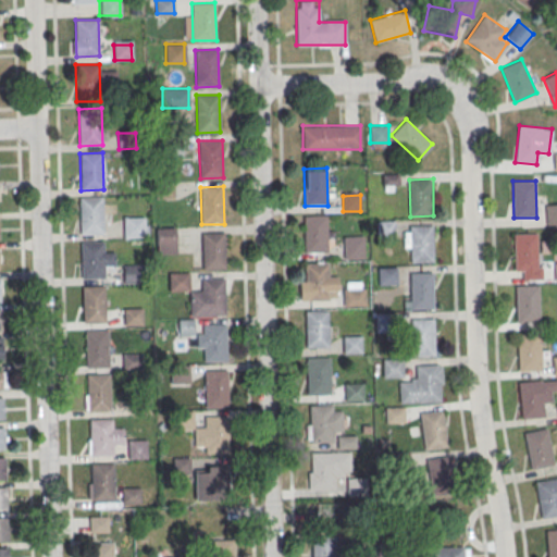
[(102,197),(78,197),(79,234),(103,234),(102,197)]
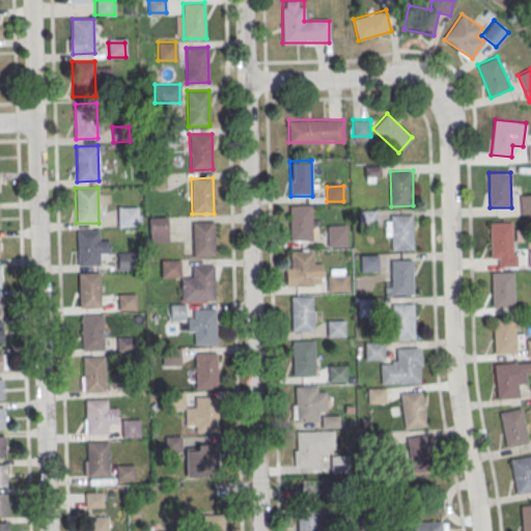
[(520,196),(530,194),(530,214),(521,215),(520,196)]
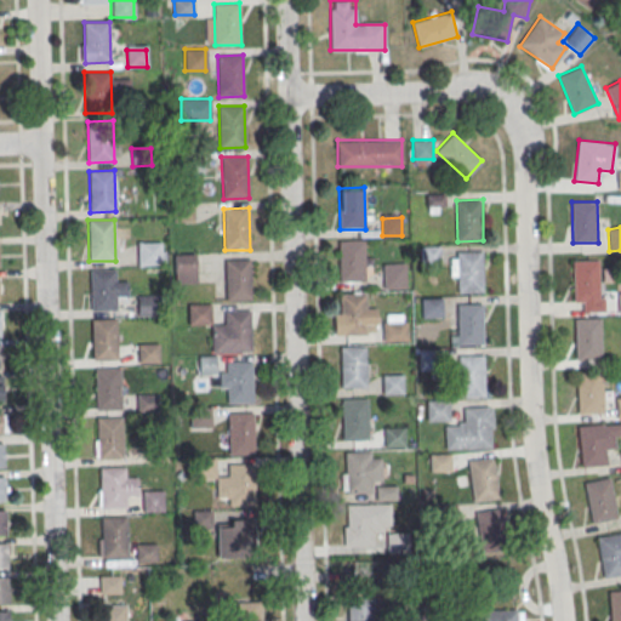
[(364,239),(339,240),(340,281),(365,280),(364,239)]
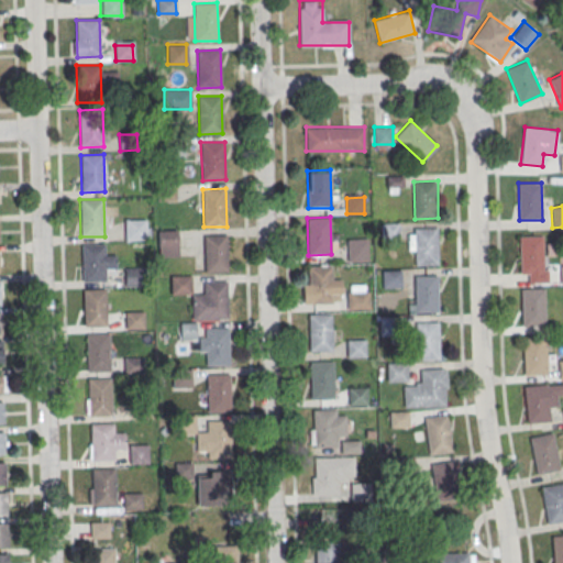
[(150,240),(150,219),(124,219),(124,240),(150,240)]
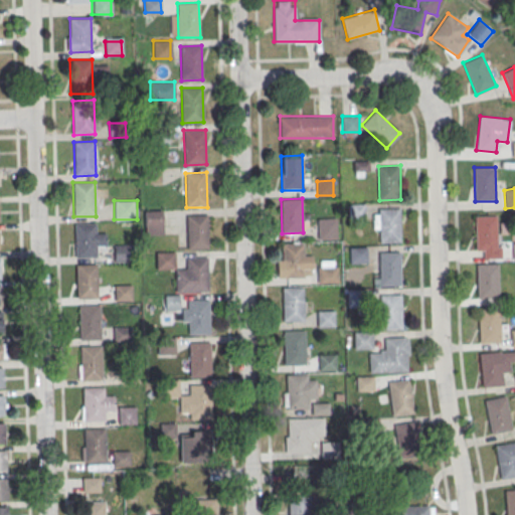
[(349,205),(365,204),(366,219),(349,219),(349,205)]
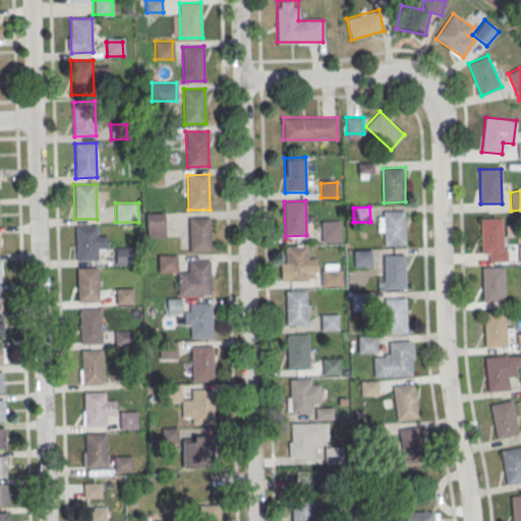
[(405,211),(383,212),(384,246),(405,245),(405,211)]
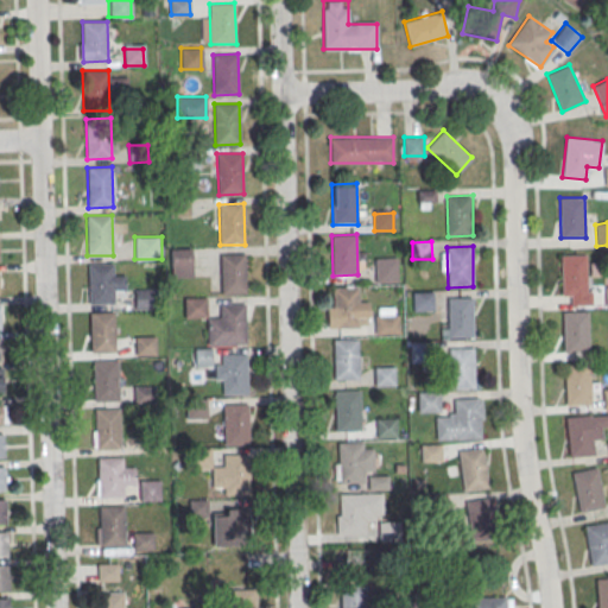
[(191,277),(191,248),(170,248),(170,277),(191,277)]
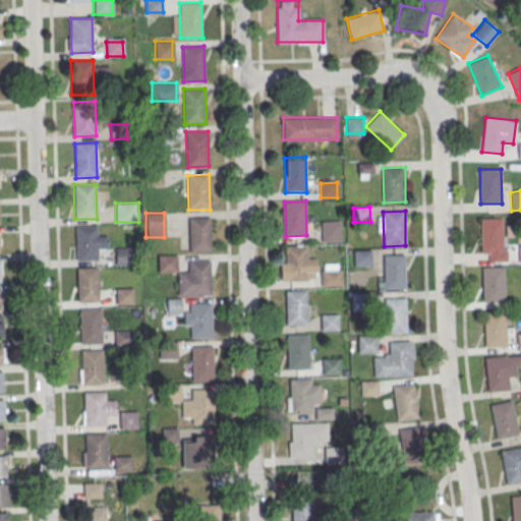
[(211,217),(188,218),(189,252),(212,251),(211,217)]
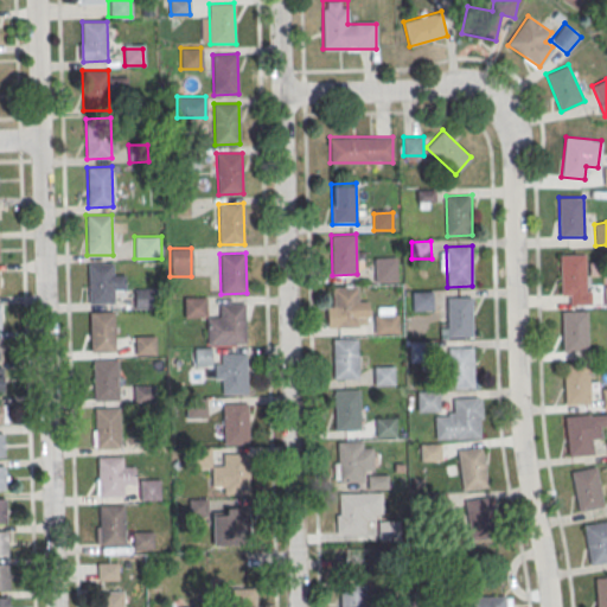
[(585,254),(560,254),(561,294),(586,294),(585,254)]
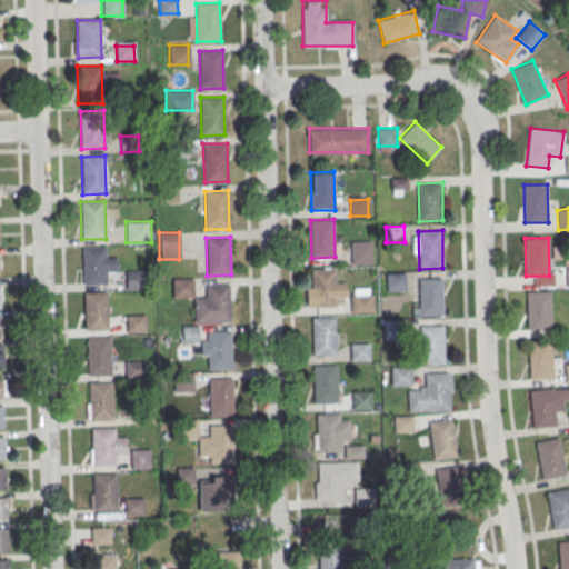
[(351,242),(371,241),(372,263),(351,265),(351,242)]
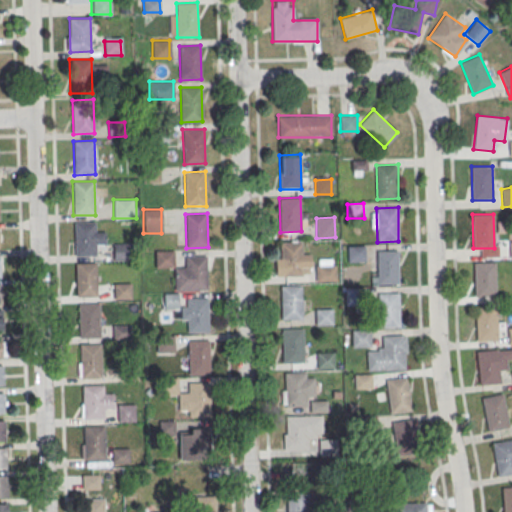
[(96,222),(74,222),(75,256),(96,256),(96,222)]
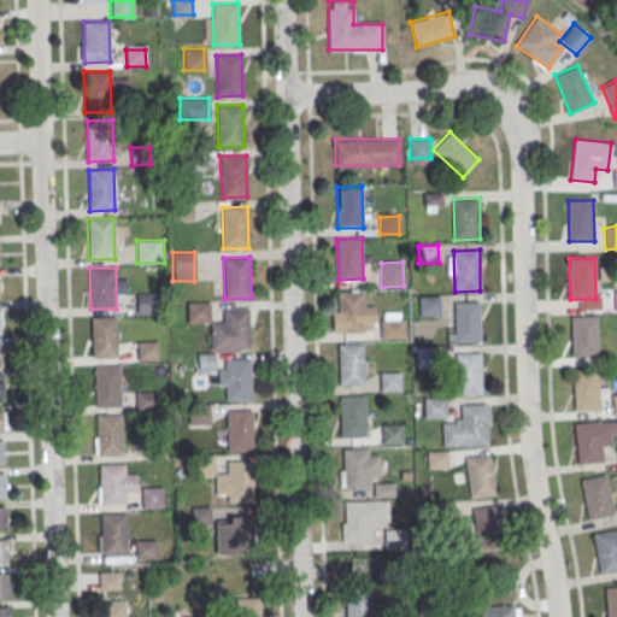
[(363,291),(338,292),(339,333),(365,331),(363,291)]
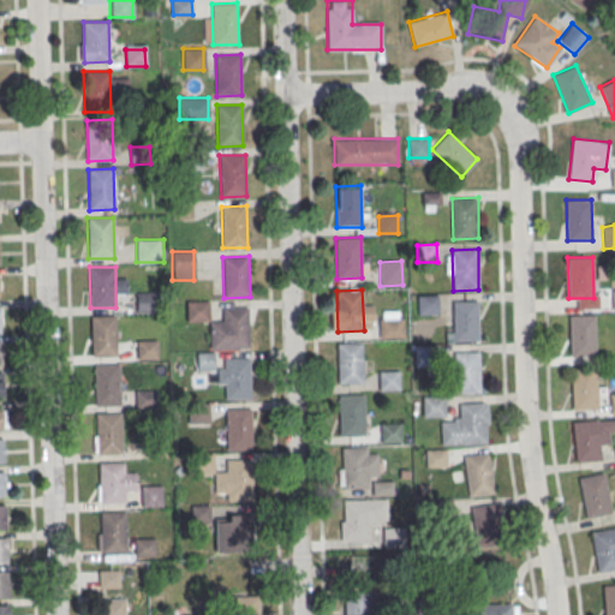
[(136,293),(157,293),(159,310),(137,311),(136,293)]
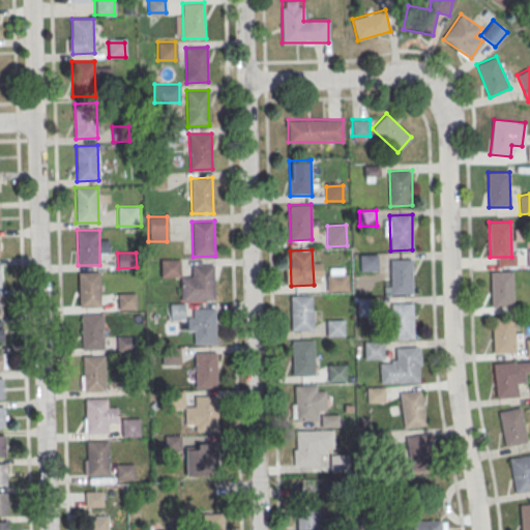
[(360,255),(377,254),(378,269),(361,269),(360,255)]
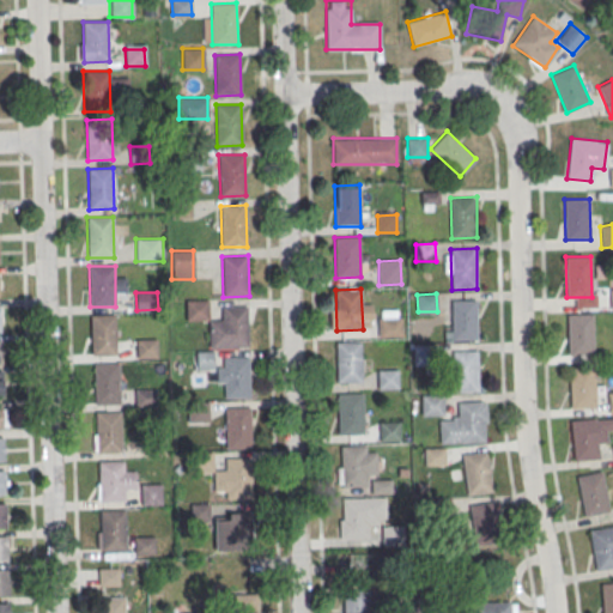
[(186,301),(208,299),(208,320),(187,321),(186,301)]
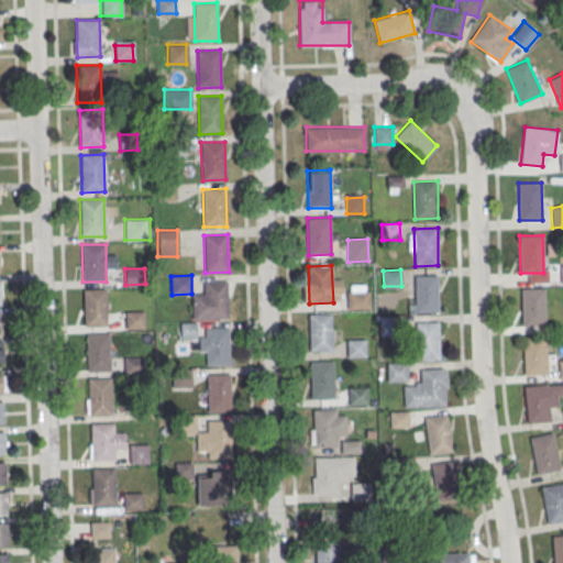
[(438,275),(414,275),(415,312),(439,311),(438,275)]
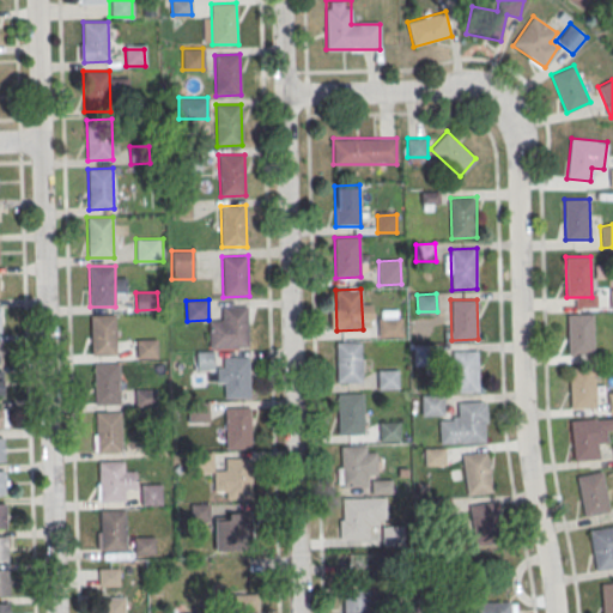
[(247,307),(222,308),(222,320),(208,321),(210,347),(248,347),(247,307)]
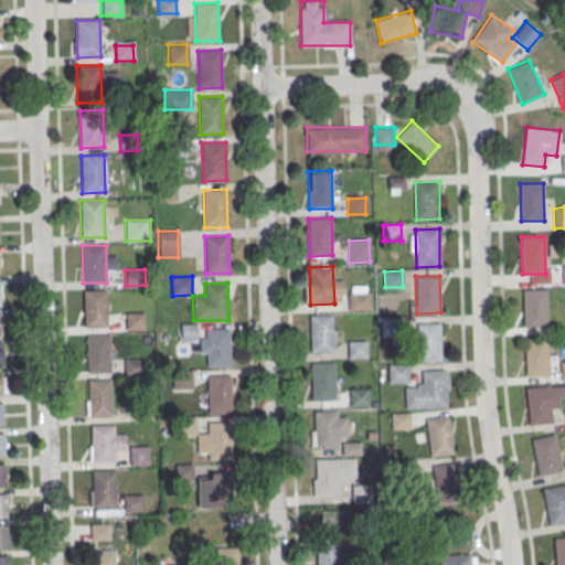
[(106,289),(83,290),(84,328),(107,327),(106,289)]
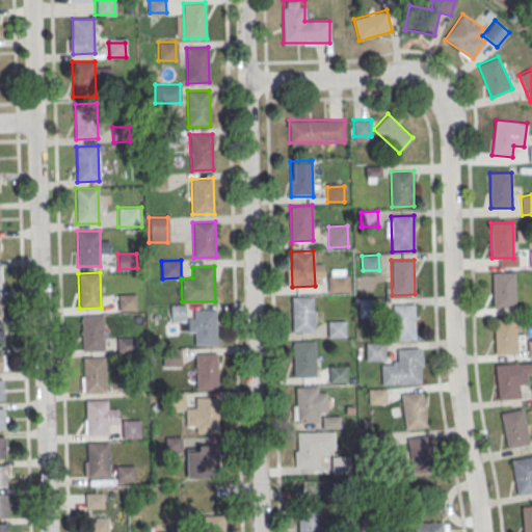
[(514,272),(493,273),(494,309),(515,308),(514,272)]
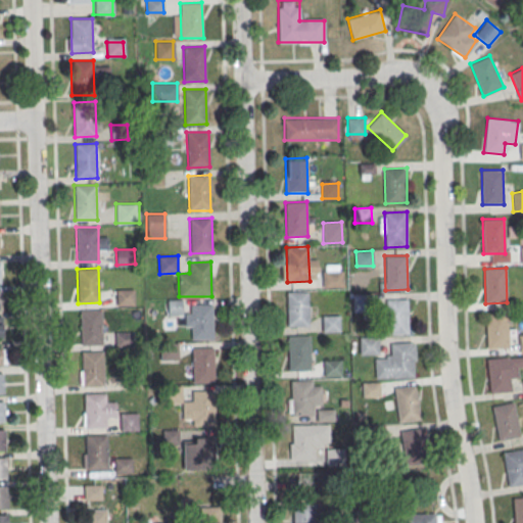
[(323,271),(343,270),(343,286),(323,287),(323,271)]
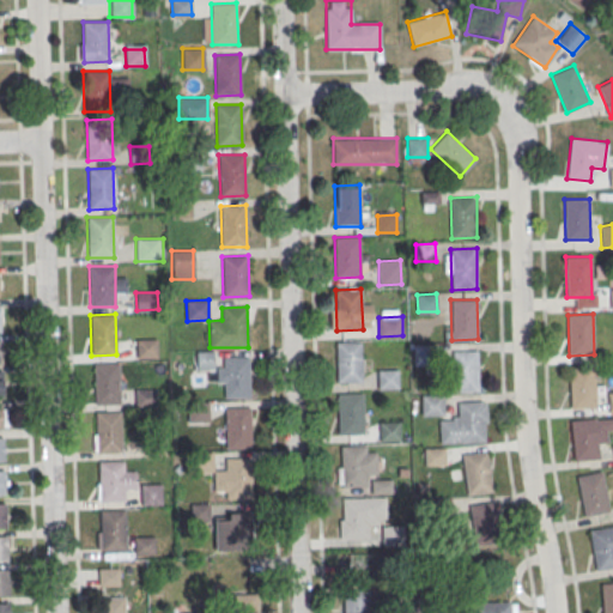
[(137,340),(156,340),(157,357),(138,357),(137,340)]
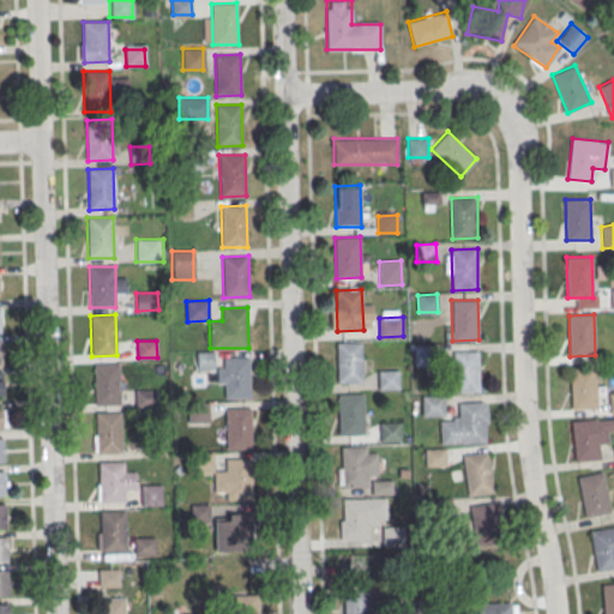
[(361,343),(336,343),(337,384),(362,384),(361,343)]
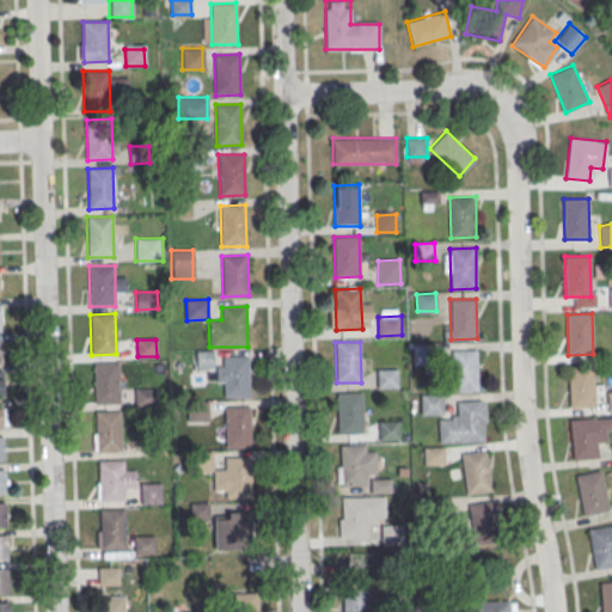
[(417,344),(436,344),(436,361),(417,361),(417,344)]
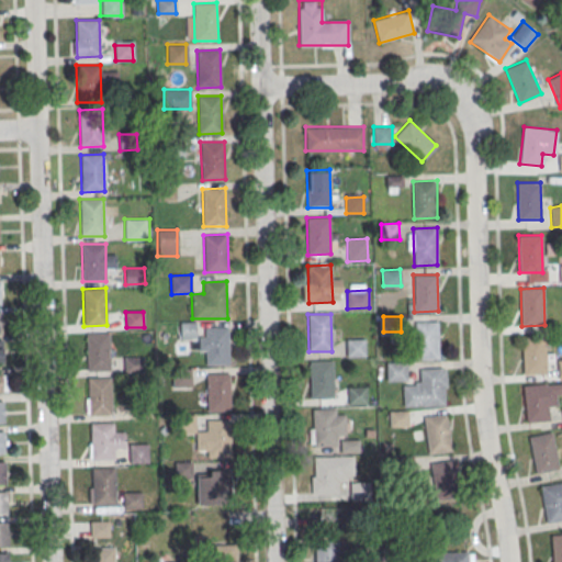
[(438,321),(414,322),(415,359),(439,358),(438,321)]
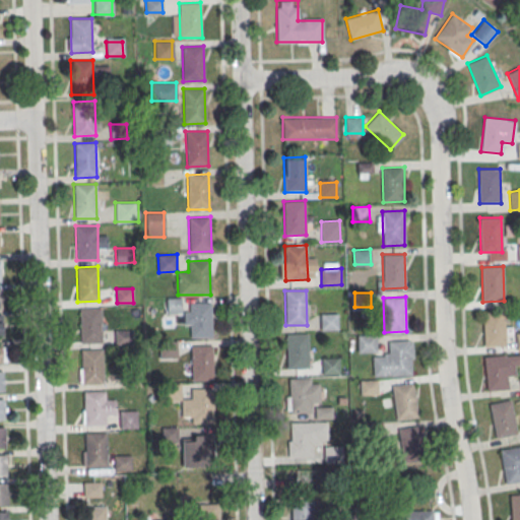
[(167,299),(181,298),(182,313),(167,314),(167,299)]
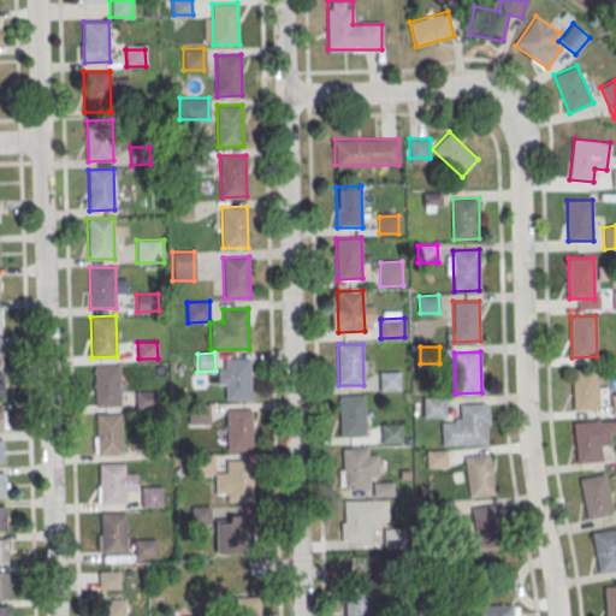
[(250,357),(224,359),(225,400),(252,400),(250,357)]
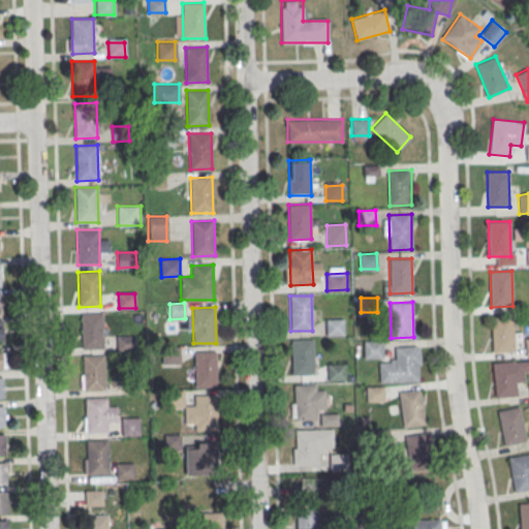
[(103,313),(81,314),(82,349),(104,348),(103,313)]
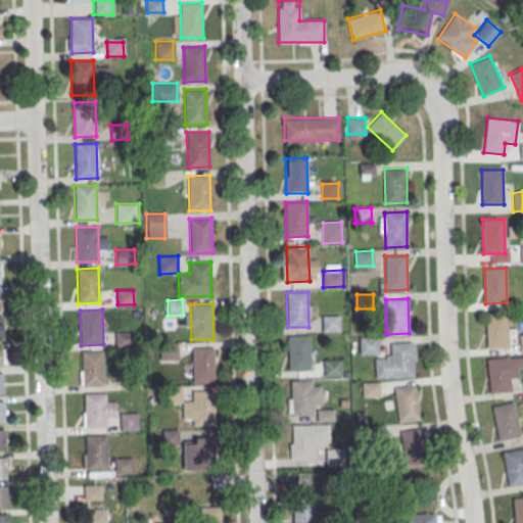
[(507,313),(485,314),(486,348),(508,347),(507,313)]
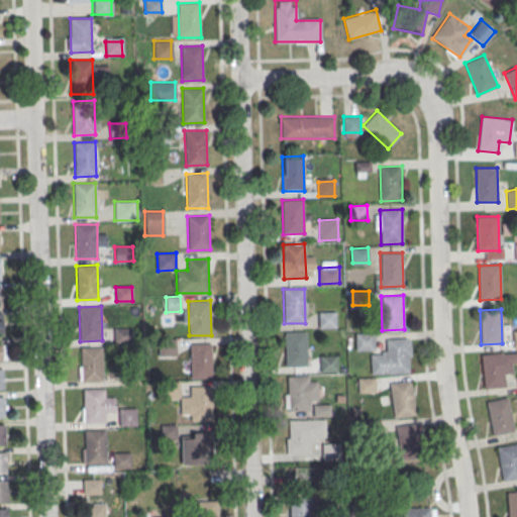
[(318,312),(335,312),(335,327),(318,328),(318,312)]
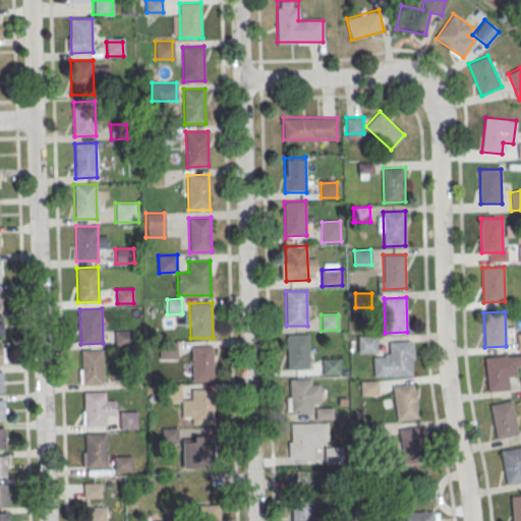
[(116,332),(132,332),(132,346),(116,347),(116,332)]
